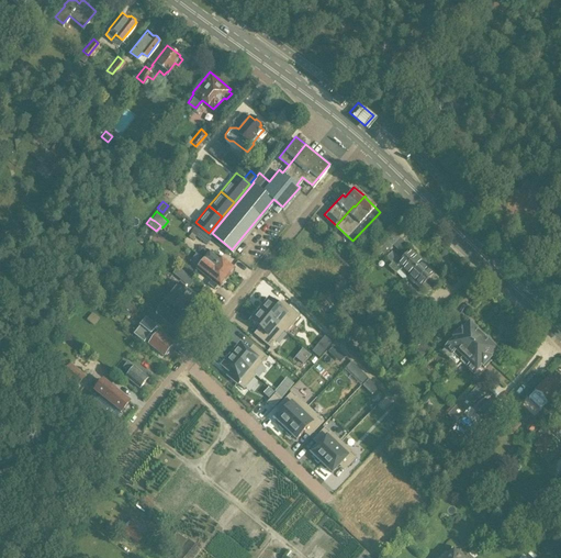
[(195,225),(191,230),(205,242),(211,235),(195,225)]
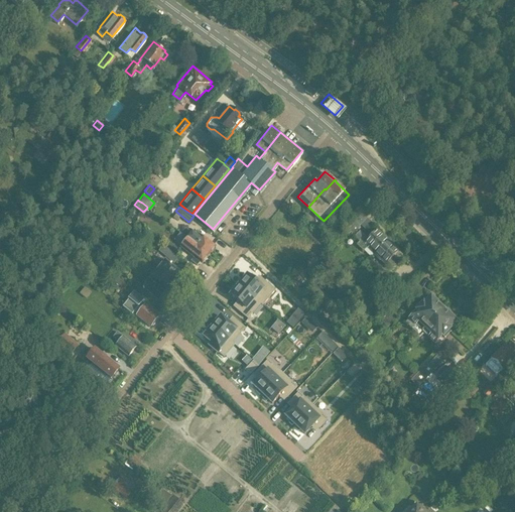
[(125,232),(130,225),(123,219),(117,225),(125,232)]
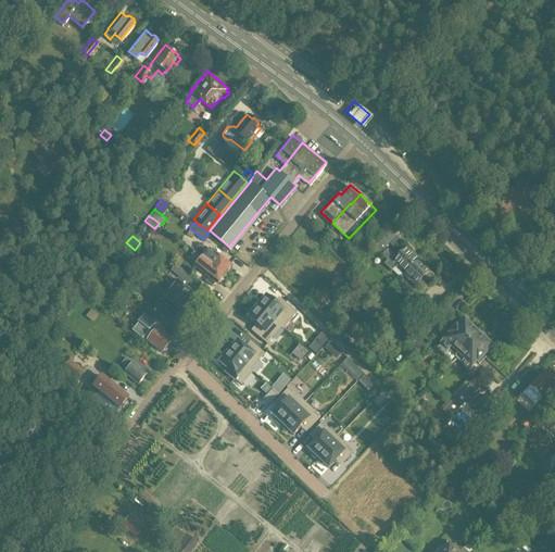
[(374,243),(371,247),(376,251),(378,250),(379,248),(383,243),(387,240),(381,236),(374,243)]
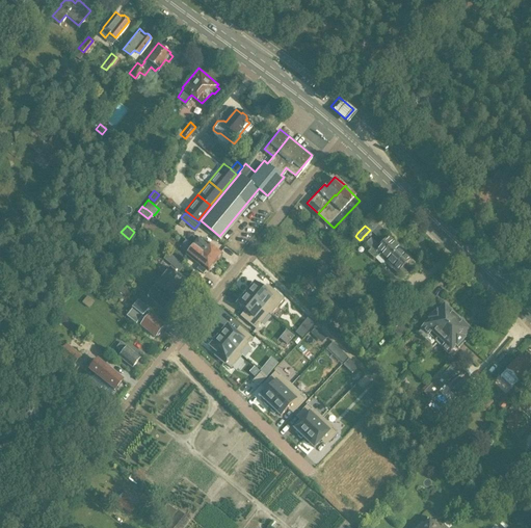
[(363,237),(362,239),(365,241),(370,246),(367,249),(373,255),(377,251),(378,252),(379,253),(378,253),(385,259),(398,244),(394,240),(388,234),(378,243),(370,236),(367,233),(363,237)]
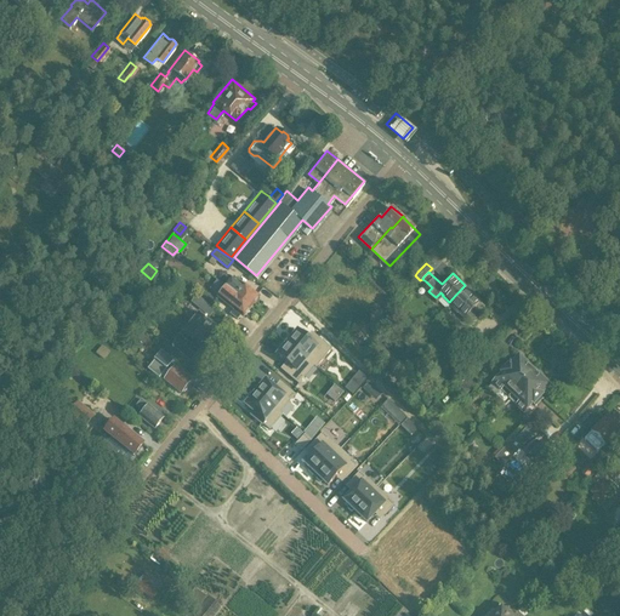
[(231,277),(223,285),(249,304),(257,292),(244,283),(233,273),(231,277)]
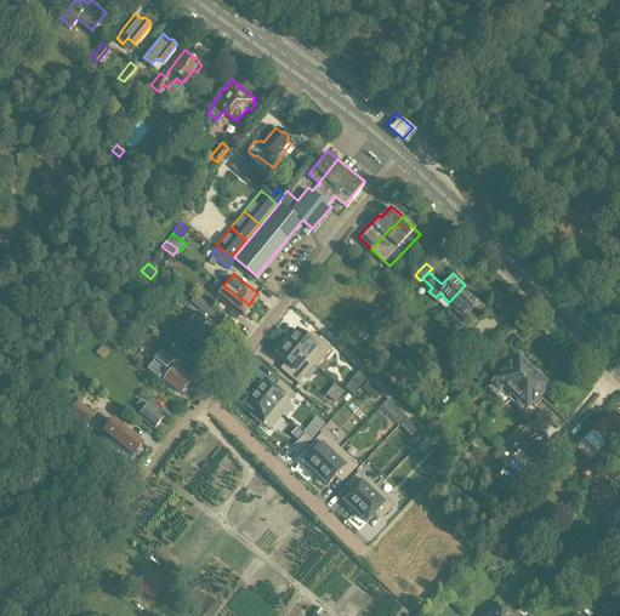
[(220,290),(217,292),(228,301),(227,301),(233,306),(229,311),(237,315),(240,312),(242,313),(249,304),(223,285),(220,290)]
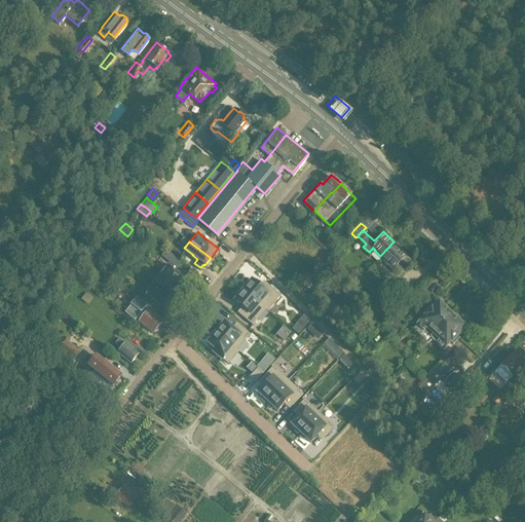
[(394,241),(380,256),(386,261),(394,268),(398,272),(403,267),(397,262),(400,259),(404,262),(409,257),(400,248),(401,248),(394,241)]
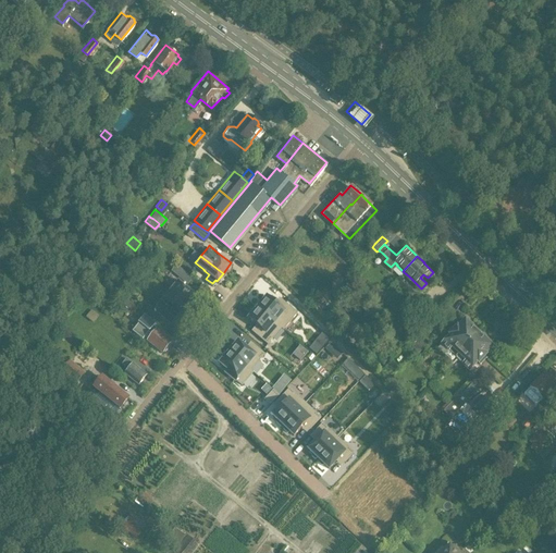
[(182,258),(178,261),(187,268),(189,265),(182,258)]
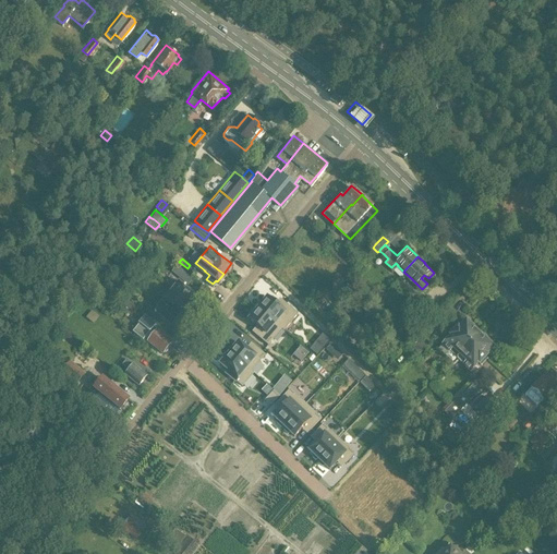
[(182,267),(177,274),(183,279),(189,273),(182,267)]
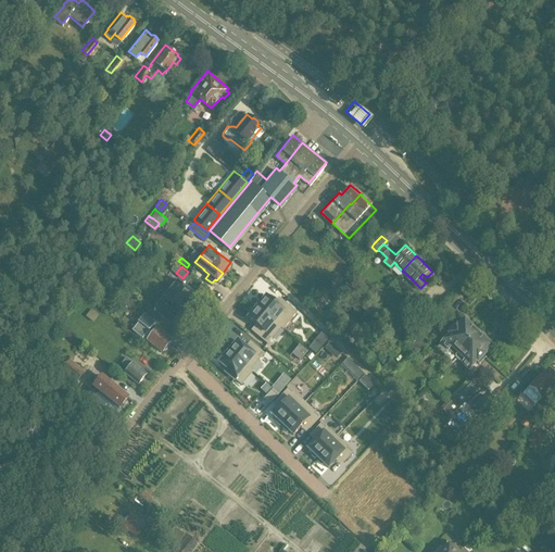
[(339,273),(330,278),(335,285),(343,279),(339,273)]
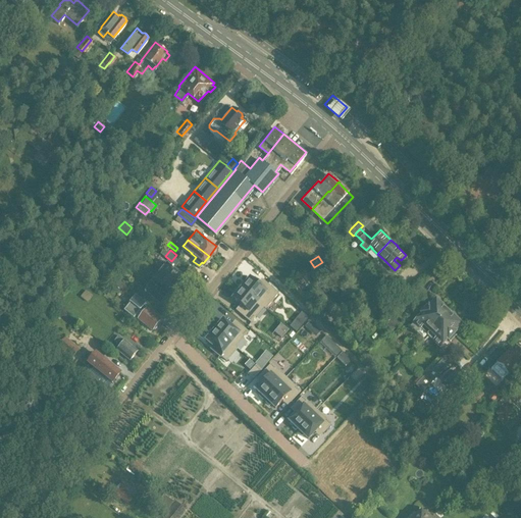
[(171,294),(174,289),(173,288),(184,275),(166,261),(151,279),(153,281),(147,290),(160,301),(166,293),(168,294),(169,293),(171,294)]
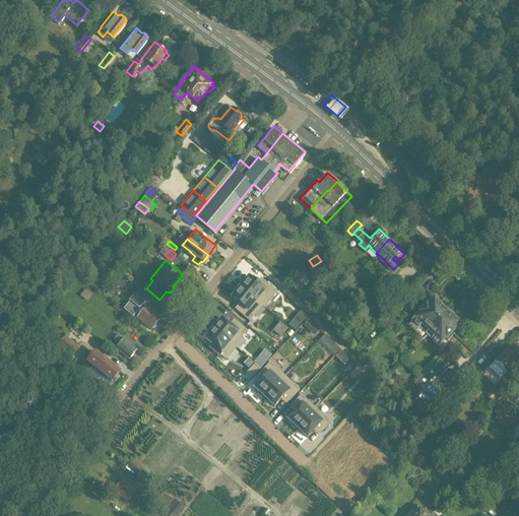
[(299,292),(317,273),(306,262),(287,280),(299,292)]
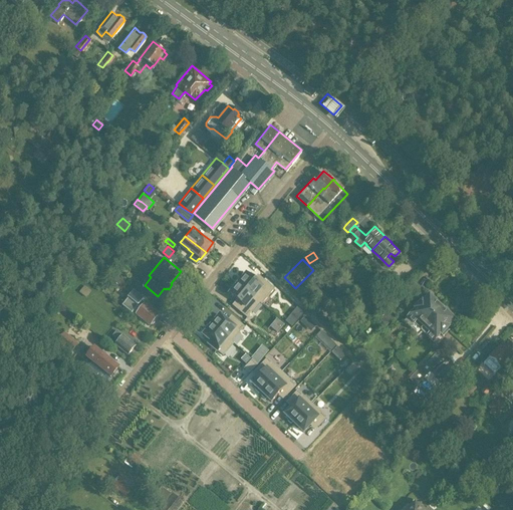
[(122,284),(126,280),(115,271),(111,276),(122,284)]
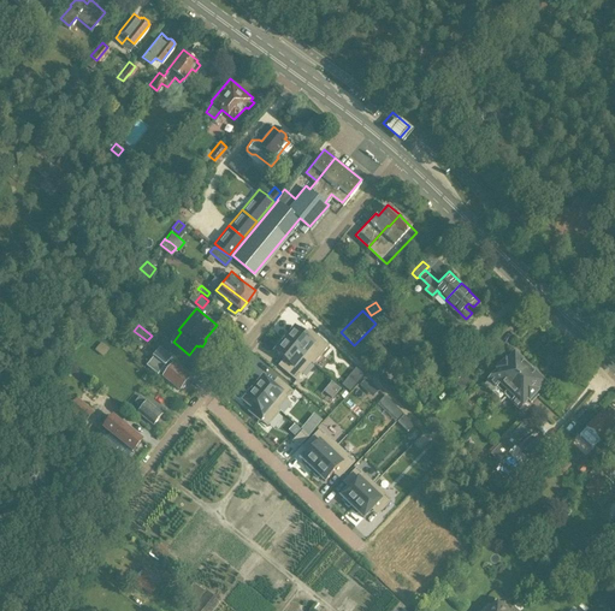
[(287,328),(282,336),(311,360),(309,360),(312,361),(326,344),(311,331),(307,336),(302,332),(294,325),(289,331),(287,328)]
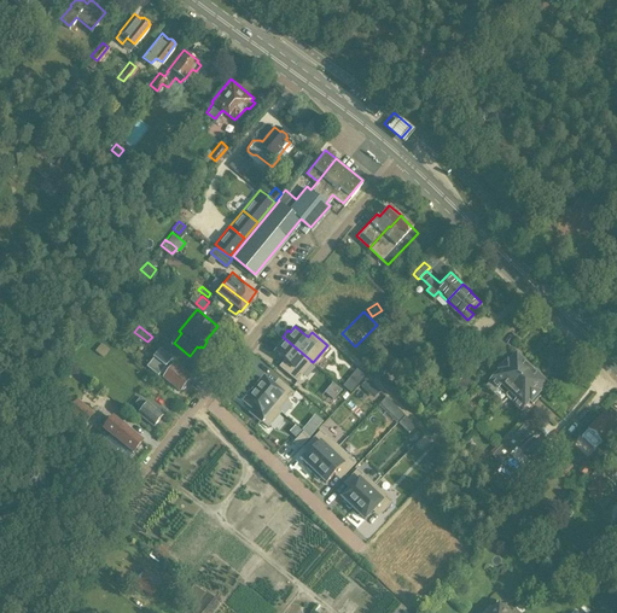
[(450,356),(467,339),(461,333),(444,351),(450,356)]
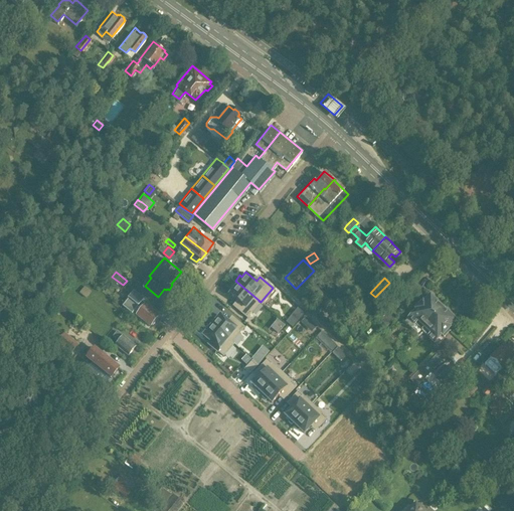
[(232,287),(228,292),(235,299),(238,302),(234,306),(246,316),(259,301),(260,301),(235,281),(230,286),(232,287)]
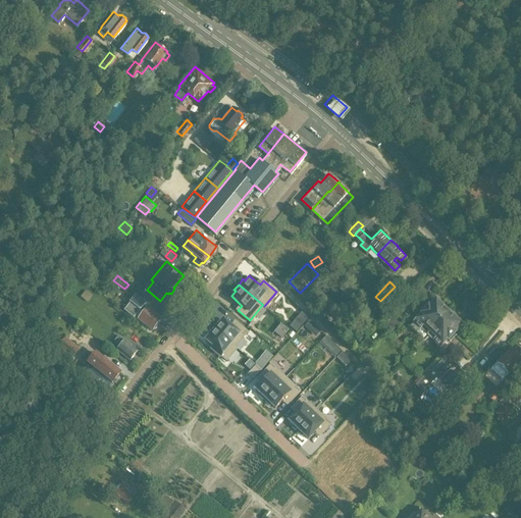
[(333,310),(339,305),(327,294),(329,292),(322,285),(315,293),(333,310)]
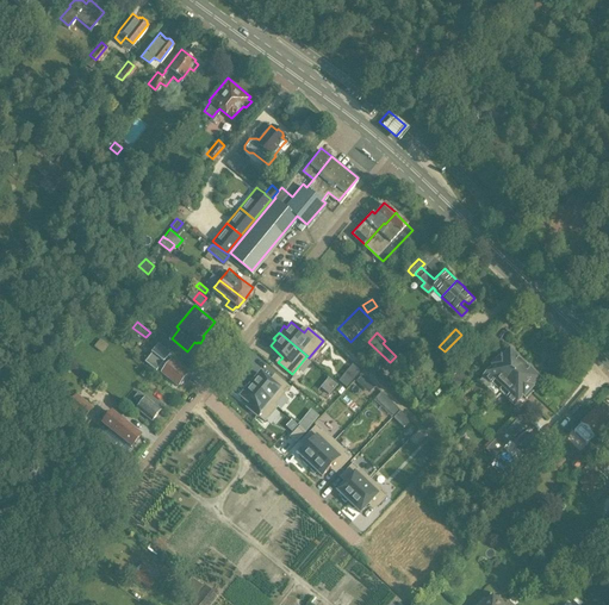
[(178,382),(179,381),(180,381),(182,379),(182,376),(186,372),(169,359),(171,357),(153,344),(147,351),(165,365),(161,369),(178,382)]
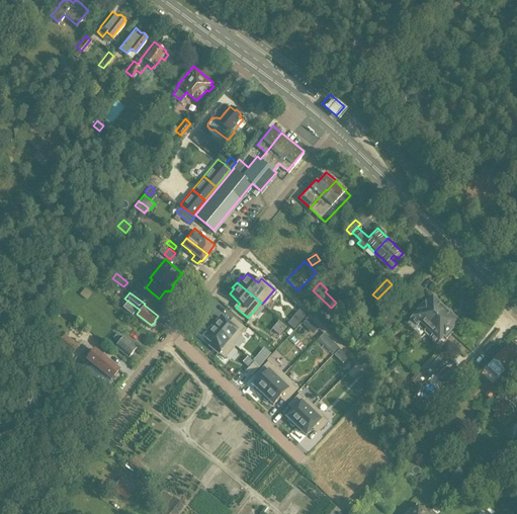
[(435,302),(430,296),(425,303),(424,302),(417,309),(418,310),(411,317),(410,317),(406,321),(419,333),(423,329),(444,307),(443,307),(442,306),(442,304),(439,301),(437,301),(436,300),(435,302)]
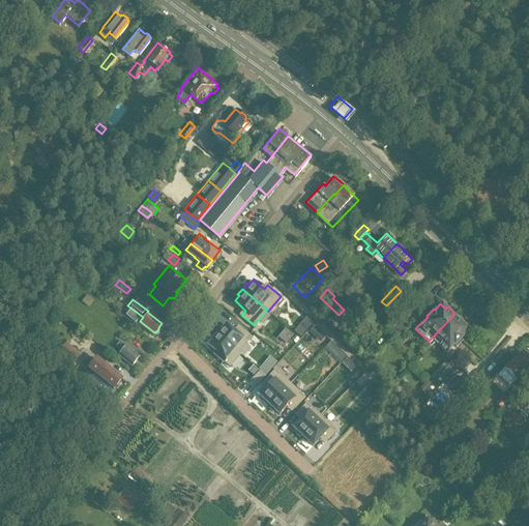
[(403,307),(399,312),(403,316),(408,311),(403,307)]
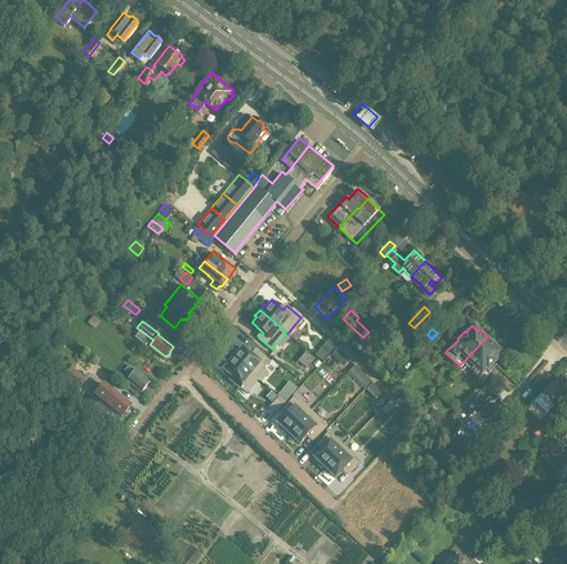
[(487,366),(494,359),(499,352),(492,345),(494,343),(493,343),(492,340),(488,336),(487,336),(464,361),(477,374),(486,366),(487,366)]
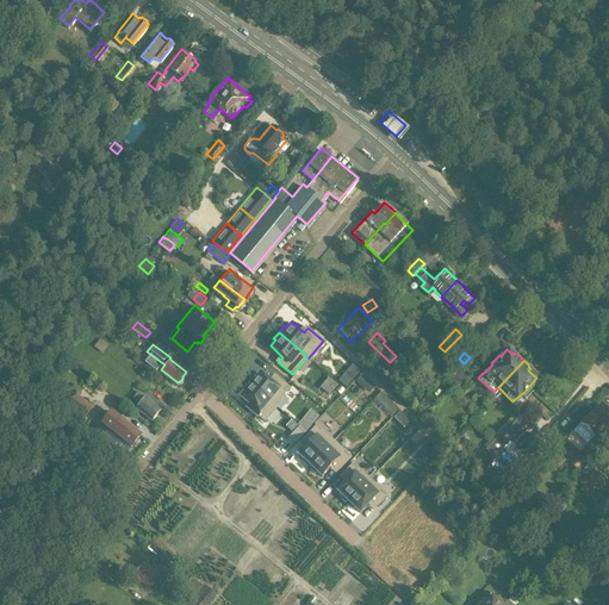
[(461,366),(458,362),(447,373),(451,376),(458,384),(468,372),(461,365),(461,366)]
